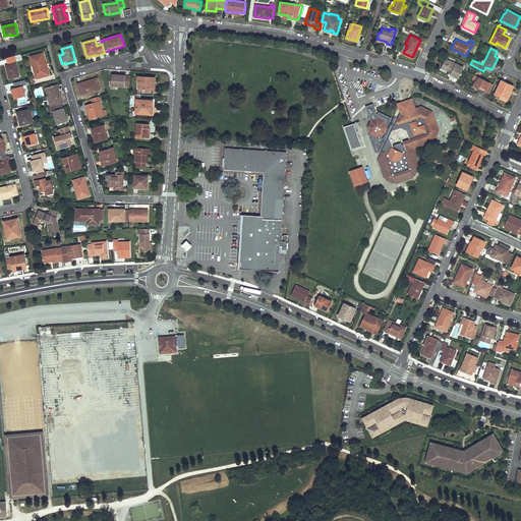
[(43,54),(31,57),(37,78),(47,76),(44,65),(46,64),(43,54)]
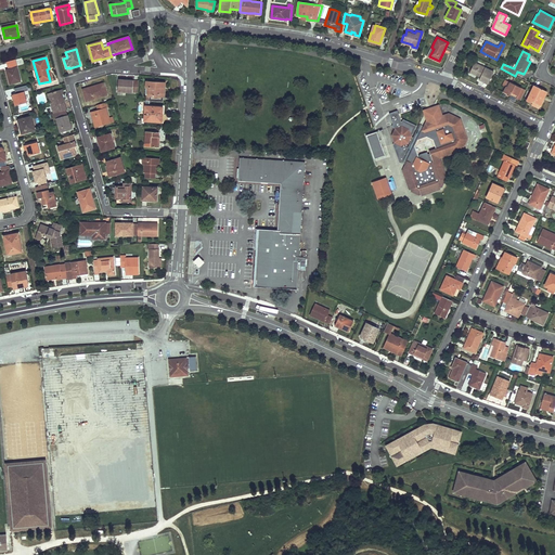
[(21,81),(15,61),(7,63),(9,69),(7,71),(10,85),(21,81)]
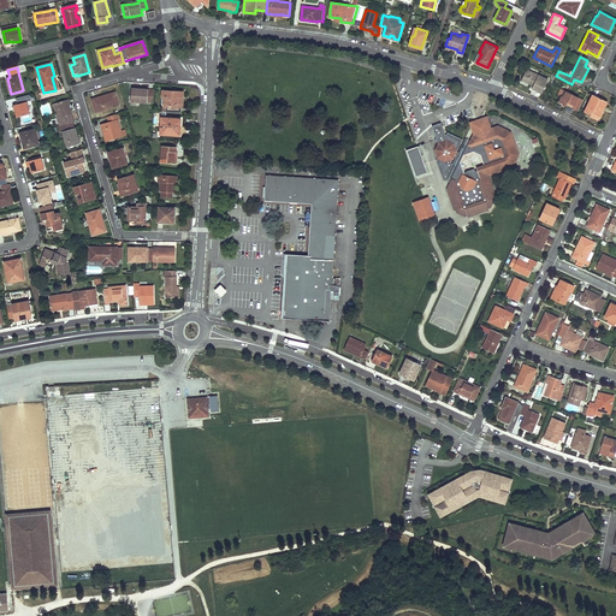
[(521,80),(527,83),(533,86),(532,88),(542,93),(548,81),(526,70),(521,80)]
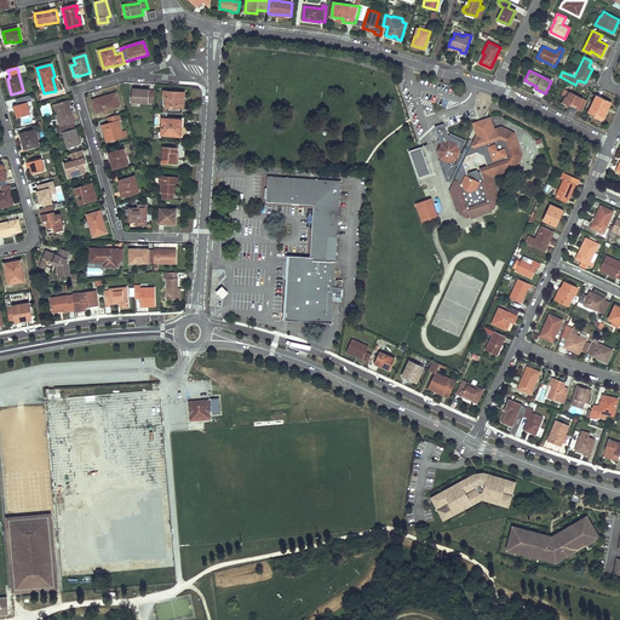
[(155,91),(132,90),(132,103),(154,104),(155,91)]
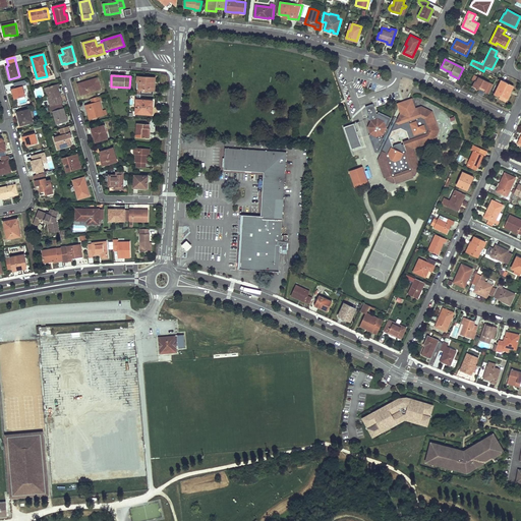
[(474,81),(473,83),(472,85),(478,90),(480,87),(485,90),(484,92),(488,94),(494,84),(478,76),(475,81),(474,81)]
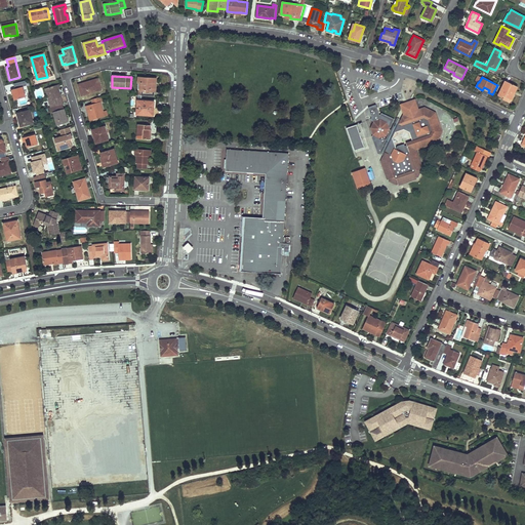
[(155,92),(156,79),(139,78),(139,84),(142,84),(140,91),(142,91),(142,95),(154,96),(154,92),(155,92)]
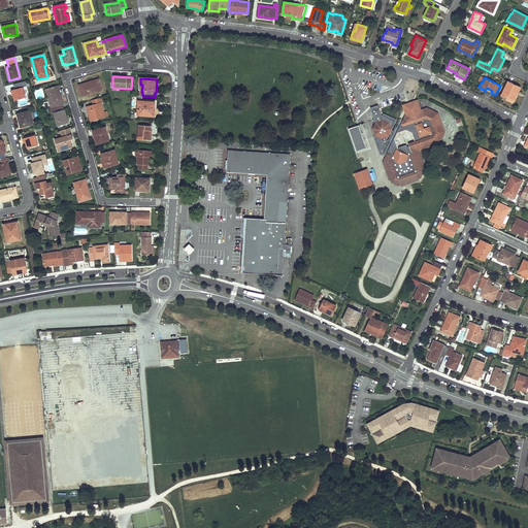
[(99,79),(79,86),(83,97),(102,91),(99,79)]
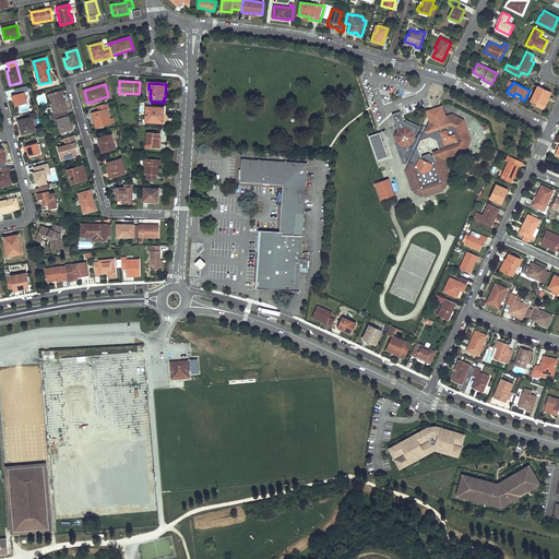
[(537,86),(534,94),(530,102),(535,104),(535,102),(544,106),(550,92),(537,86)]
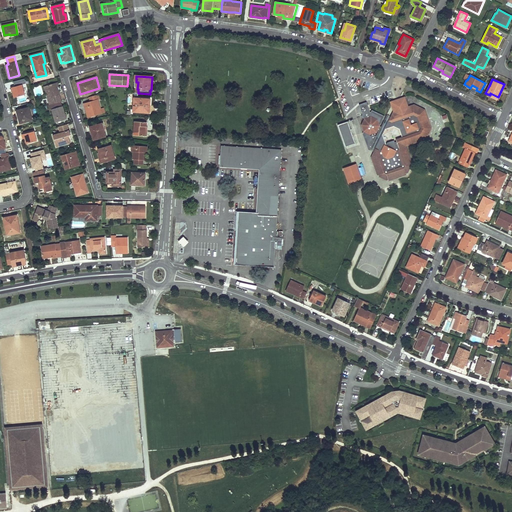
[(50,105),(61,101),(55,84),(44,87),(50,105)]
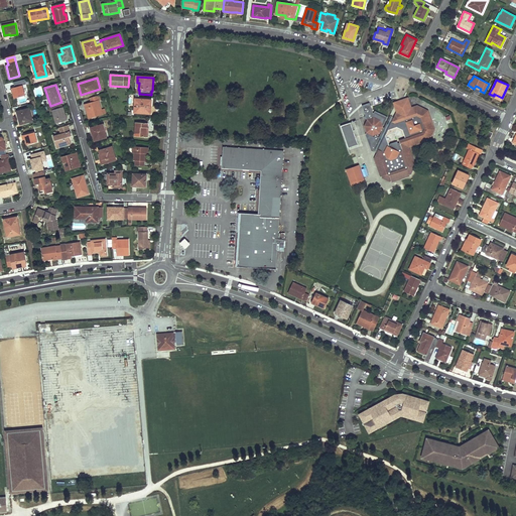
[(25,96),(22,86),(10,89),(11,93),(13,93),(14,98),(25,96)]
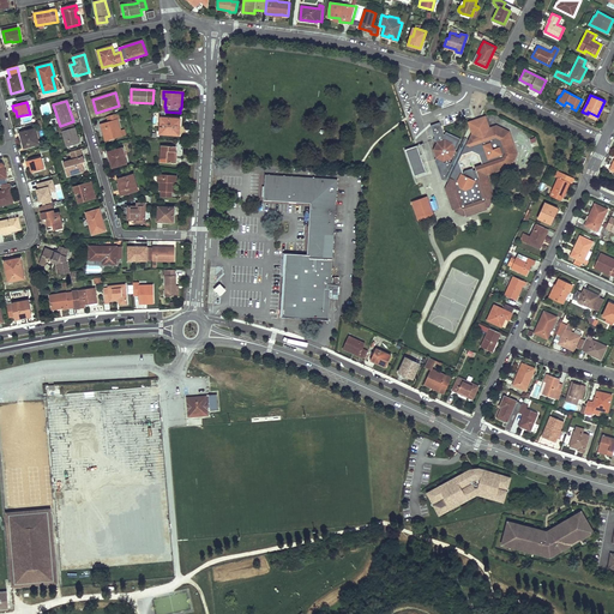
[(119,121),(118,115),(106,119),(108,124),(101,125),(102,131),(103,131),(107,140),(122,136),(121,132),(118,121),(119,121)]
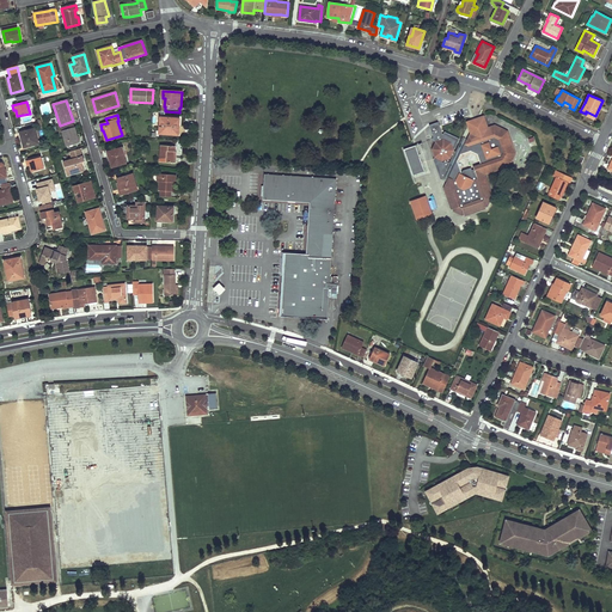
[(160,122),(159,134),(178,135),(179,128),(177,128),(177,126),(178,124),(177,123),(175,123),(175,118),(163,117),(161,122),(160,122)]
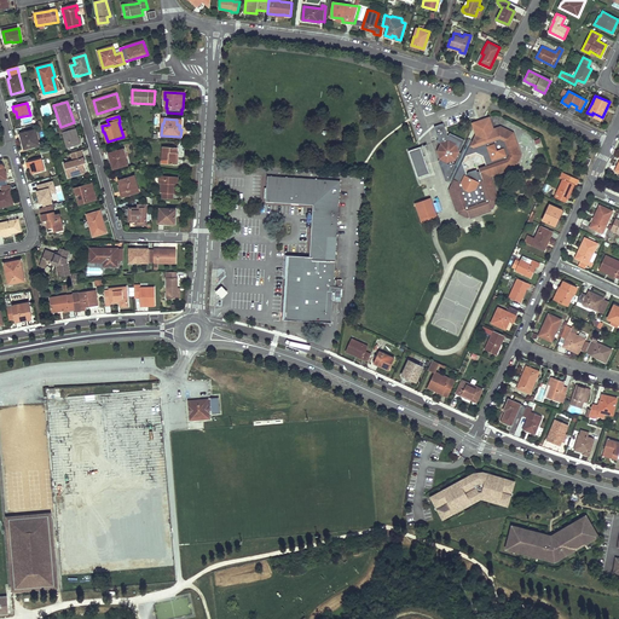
[(447,136),(444,123),(434,127),(439,139),(438,140),(441,144),(438,151),(440,160),(447,163),(450,168),(453,171),(461,154),(460,154),(456,144),(450,142),(450,137),(447,136)]
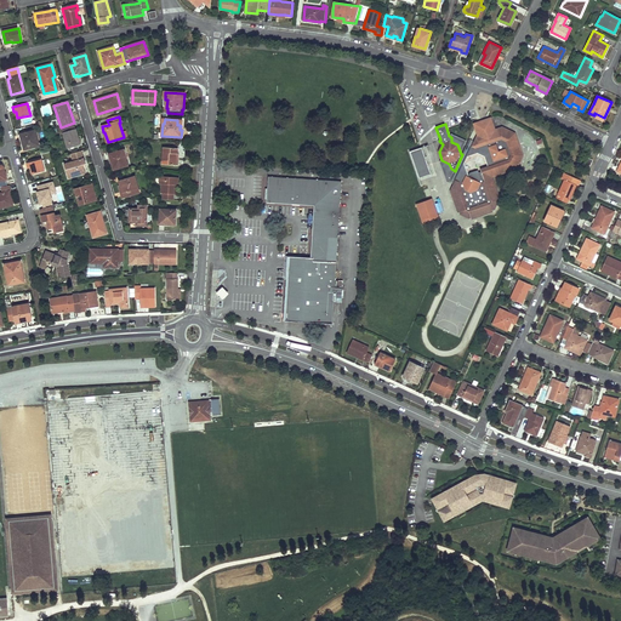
[(74,125),(58,130),(60,135),(63,134),(68,148),(80,144),(77,130),(75,130),(74,125)]
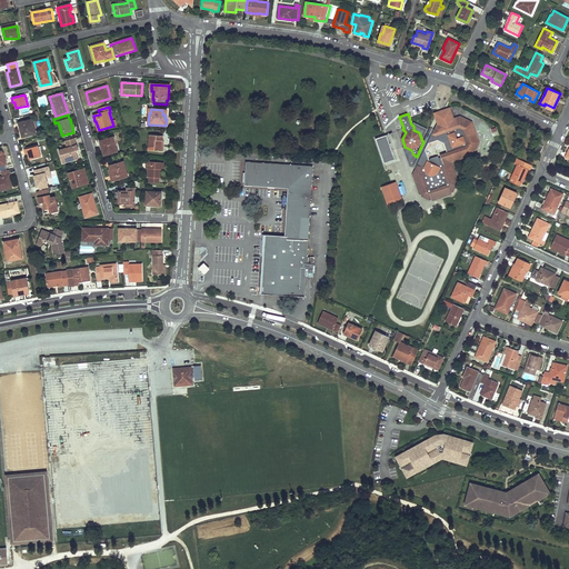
[(461,117),(442,123),(443,126),(451,123),(453,129),(459,127),(460,128),(466,119),(461,117)]
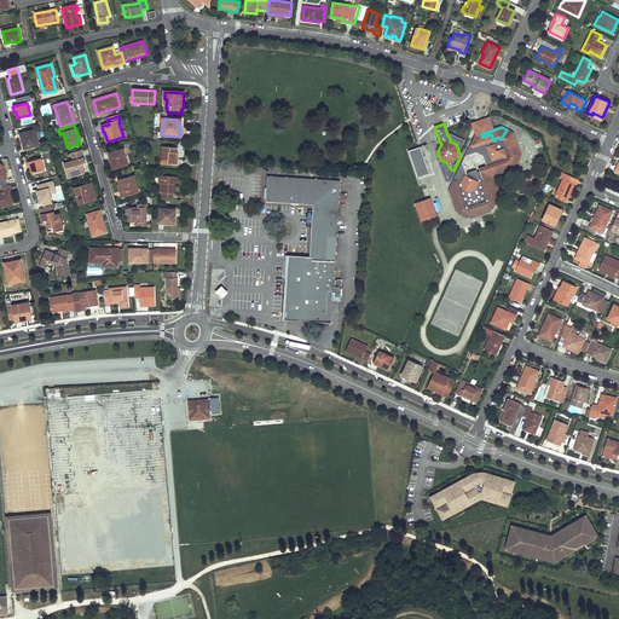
[(482,137),(481,134),(475,136),(473,143),(466,156),(475,154),(484,156),(486,166),(479,168),(480,172),(478,173),(476,171),(468,173),(467,177),(466,175),(467,173),(463,163),(452,184),(450,190),(457,212),(458,212),(458,213),(468,218),(470,218),(470,219),(491,212),(491,209),(493,209),(498,201),(497,198),(498,197),(491,177),(515,168),(521,155),(514,133),(507,129),(501,139),(499,138),(493,140),(491,134),(482,137)]
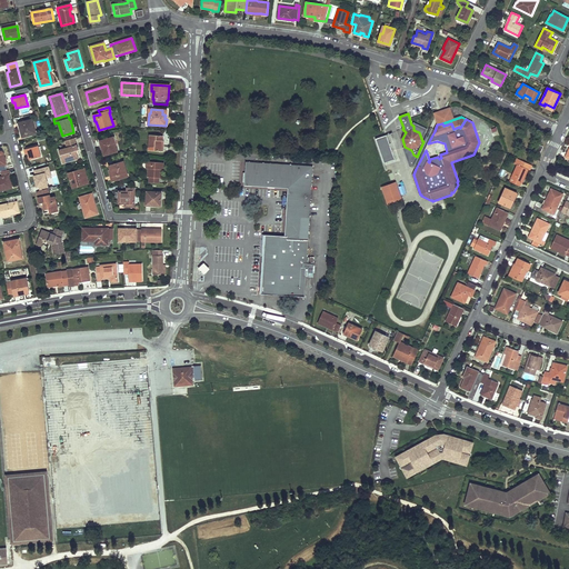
[(32,120),(19,123),(22,138),(37,133),(32,120)]
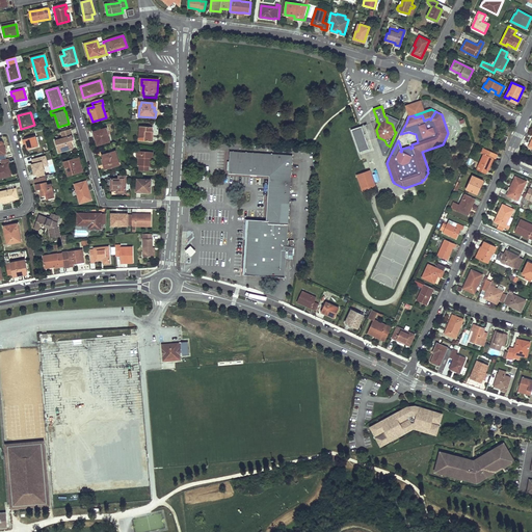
[(406,123),(402,121),(396,132),(390,147),(387,144),(384,140),(378,137),(377,139),(382,155),(389,158),(398,140),(400,134),(406,123)]
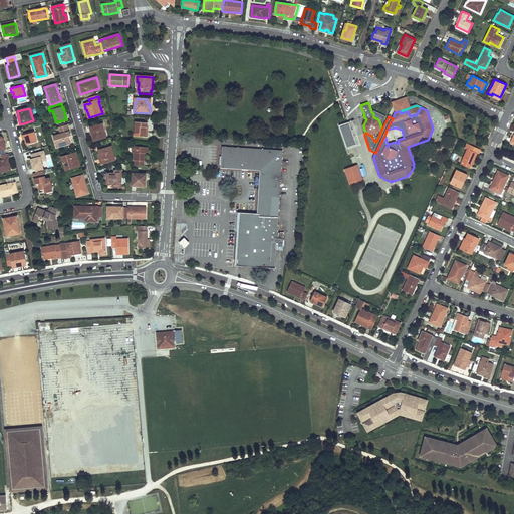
[(148,123),(136,122),(135,136),(145,137),(146,127),(148,127),(148,123)]
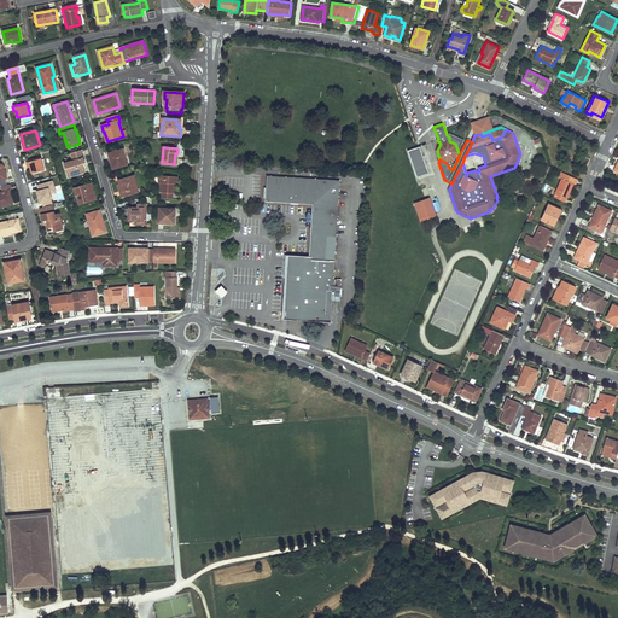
[(420,147),(408,151),(417,178),(429,174),(420,147)]
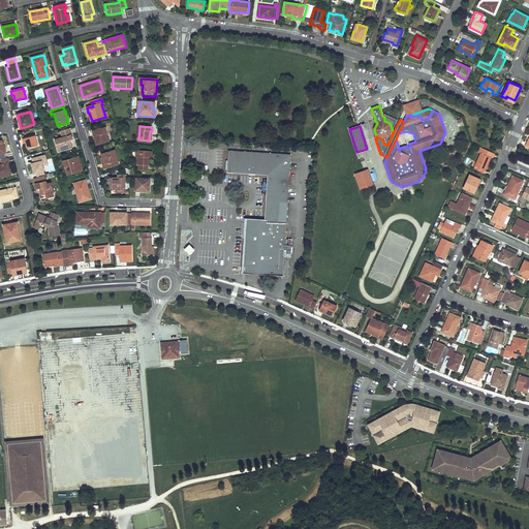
[(104,128),(93,131),(97,145),(110,142),(106,133),(105,133),(104,128)]
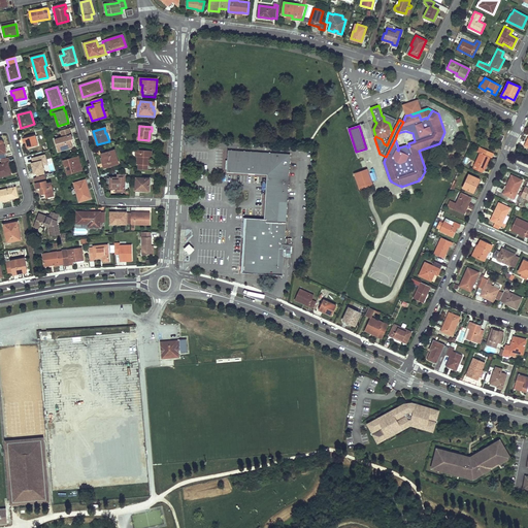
[(62,137),(55,140),(58,152),(72,147),(70,140),(72,140),(69,129),(60,131),(62,137)]
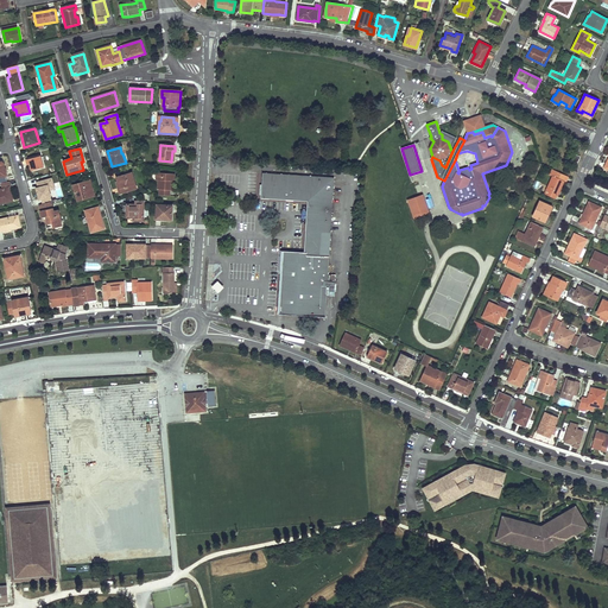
[(44,168),(40,156),(26,159),(27,165),(30,165),(32,170),(44,168)]
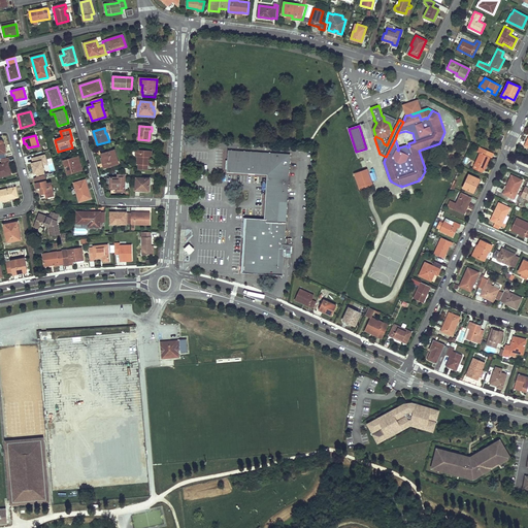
[(494,154),(480,147),(477,152),(481,153),(474,166),(484,170),(490,158),(492,158),(494,154)]
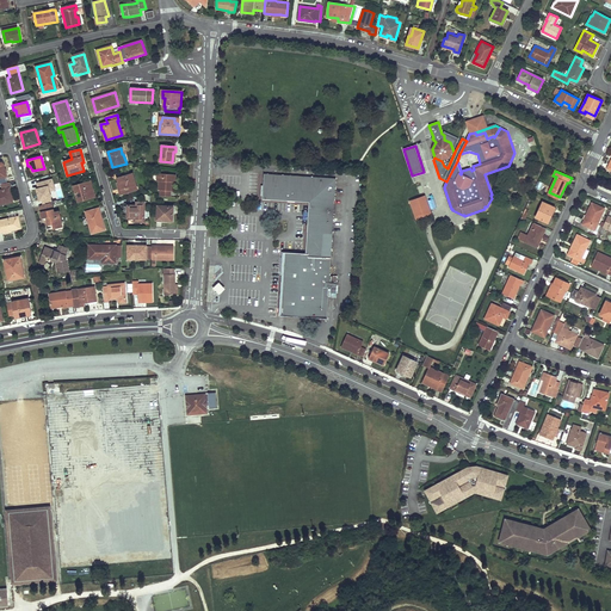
[(133,173),(117,178),(122,193),(137,189),(133,173)]
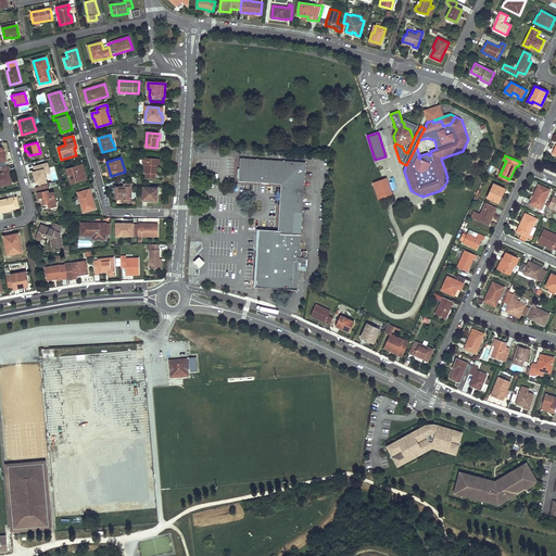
[(256,287),(277,288),(298,289),(299,266),(305,267),(306,258),(300,257),(305,162),(241,158),(239,179),(283,182),(280,234),(261,231),(256,287)]
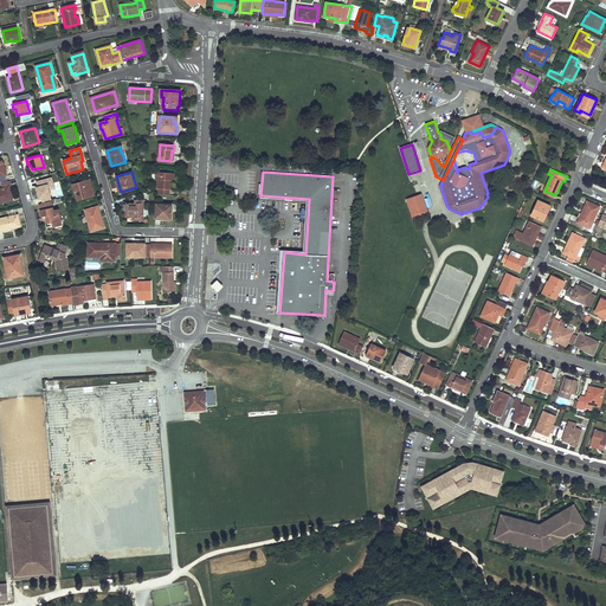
[(174,181),(174,174),(156,173),(156,180),(158,180),(158,188),(160,189),(159,194),(169,195),(169,189),(172,189),(172,181),(174,181)]
